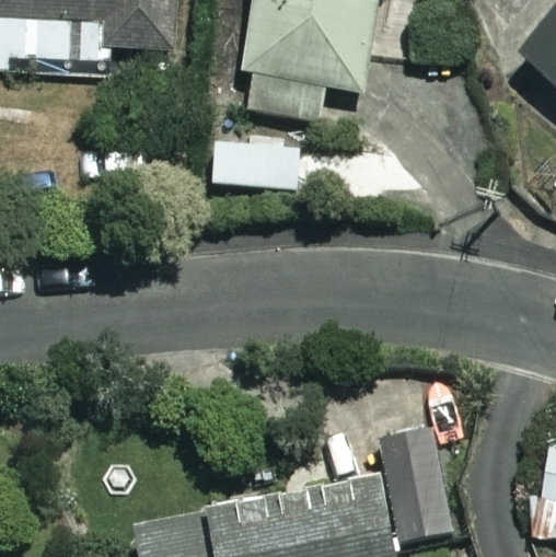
[(177,48),(177,0),(0,0),(0,72),(111,74),(112,47),(177,48)]
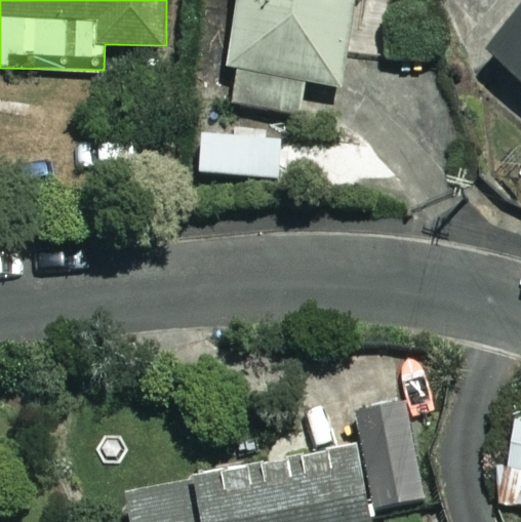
[(244,0),(230,102),(299,112),(305,79),(342,84),(354,0),(244,0)]
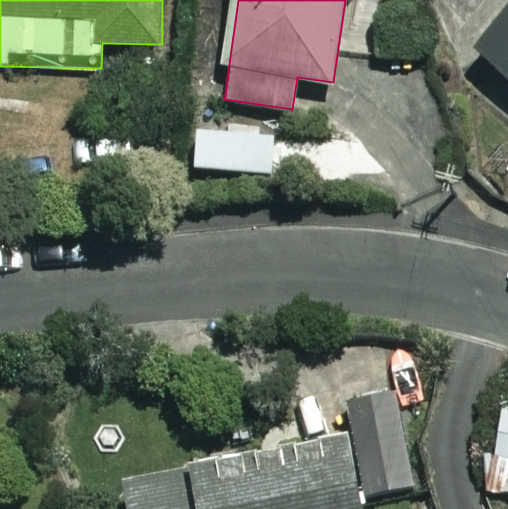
[(507,16),(475,56),(507,88),(507,16)]
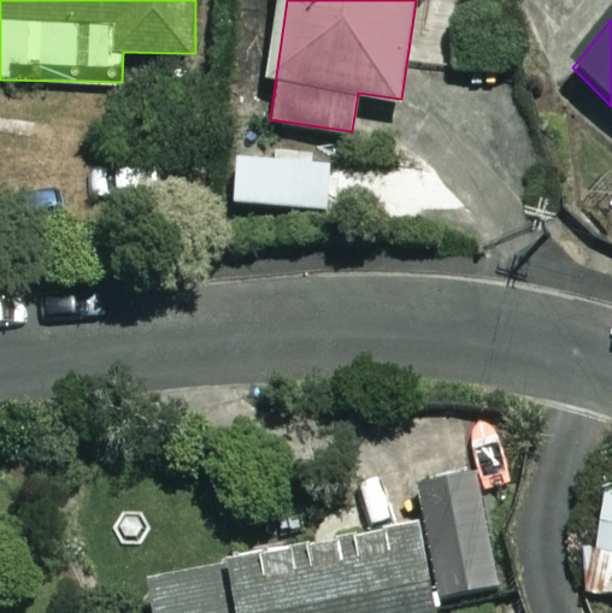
[(333,163),(235,155),(231,201),(329,210),(333,163)]
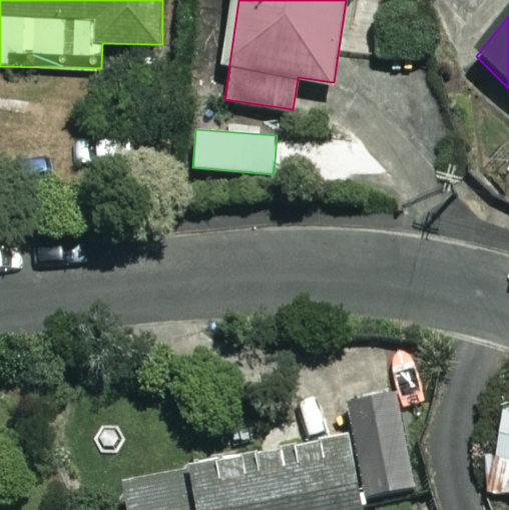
[(416,489),(397,396),(346,406),(353,440),(124,487),(128,509),(363,509),(361,500),(416,489)]
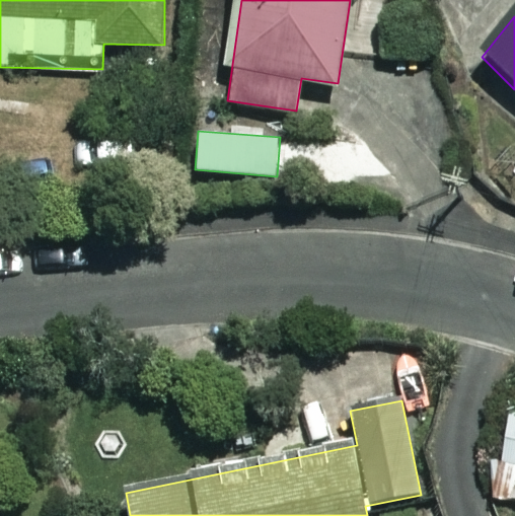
[(514,425),(504,427),(508,454),(490,457),(496,499),(514,496),(514,425)]
